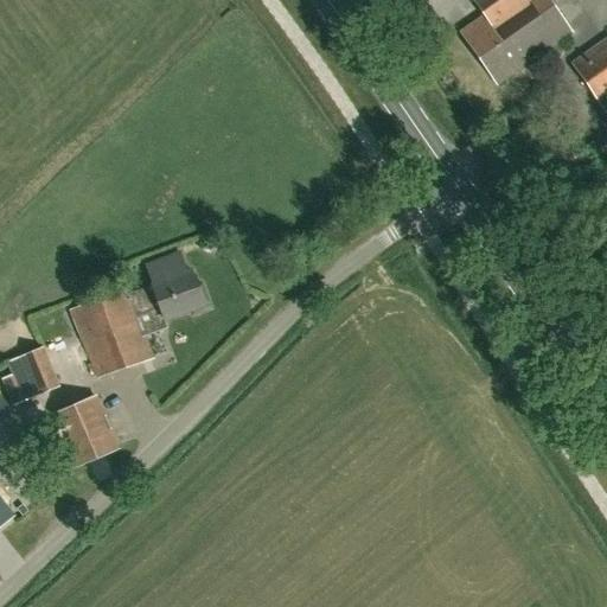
[(497,85),(573,33),(549,0),(471,0),(484,18),(460,34),(497,85)]
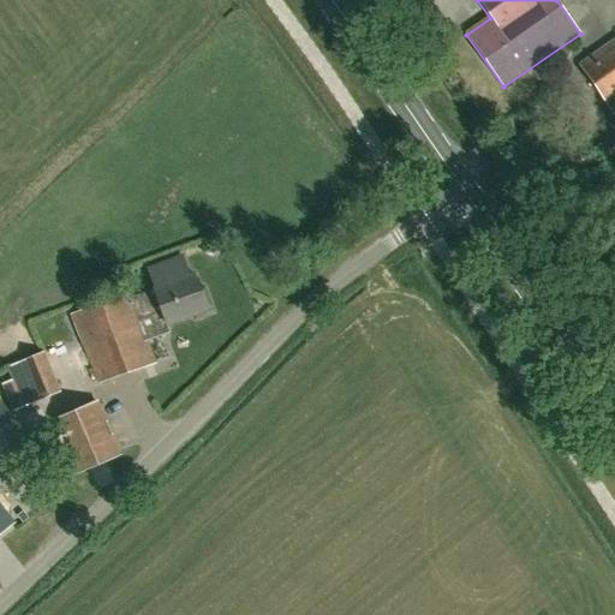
[(614,39),(578,65),(614,118),(614,39)]
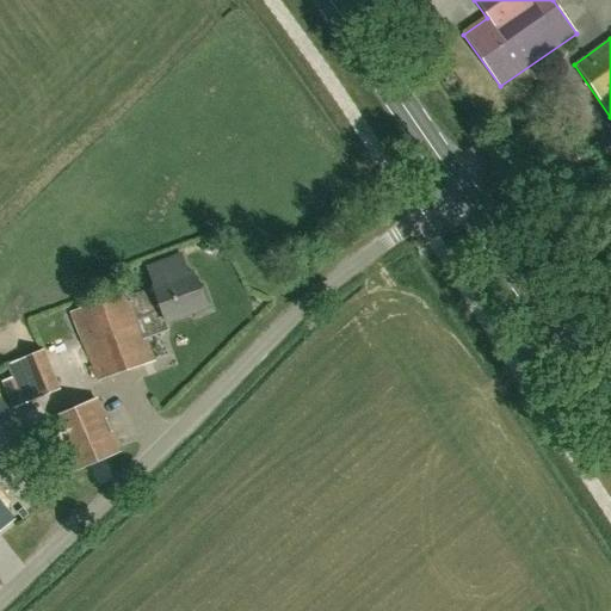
[(192,275),(187,276),(181,257),(148,269),(154,288),(153,289),(153,290),(130,298),(129,294),(74,313),(98,382),(153,362),(137,319),(160,310),(165,323),(191,314),(193,319),(211,313),(203,288),(198,289),(192,275)]
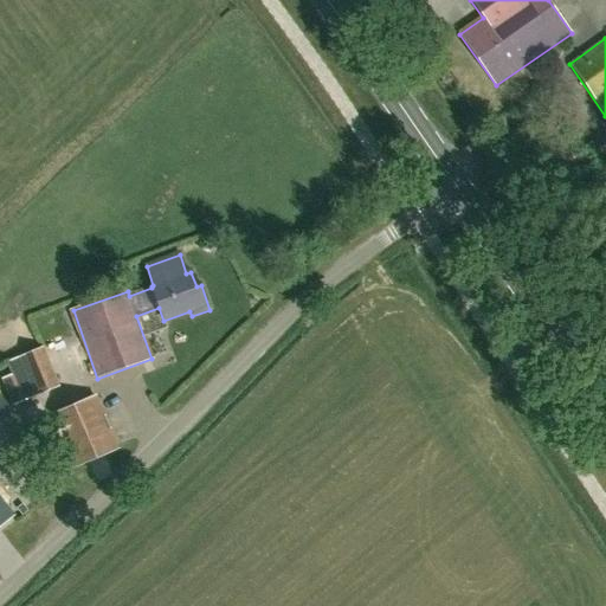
[(20,358),(26,368),(12,374),(23,401),(59,386),(44,348),(20,358)]
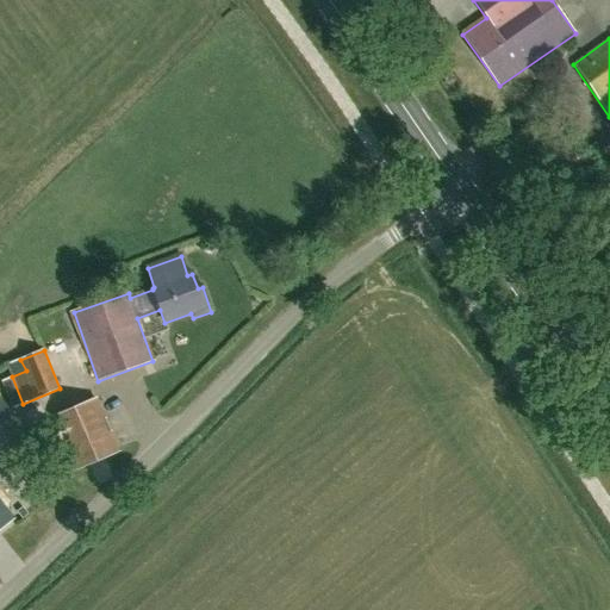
[(119,452),(117,447),(98,398),(51,416),(53,419),(29,429),(41,458),(63,448),(73,472),(119,452)]
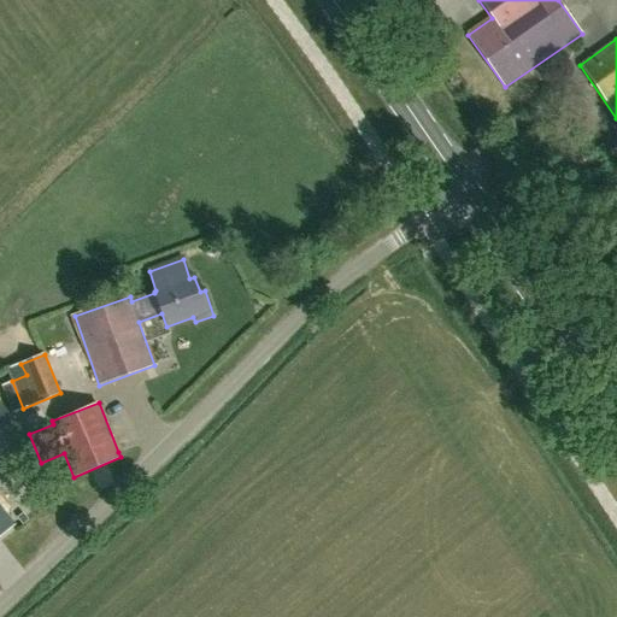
[(123,419),(113,423),(124,451),(134,447),(123,419)]
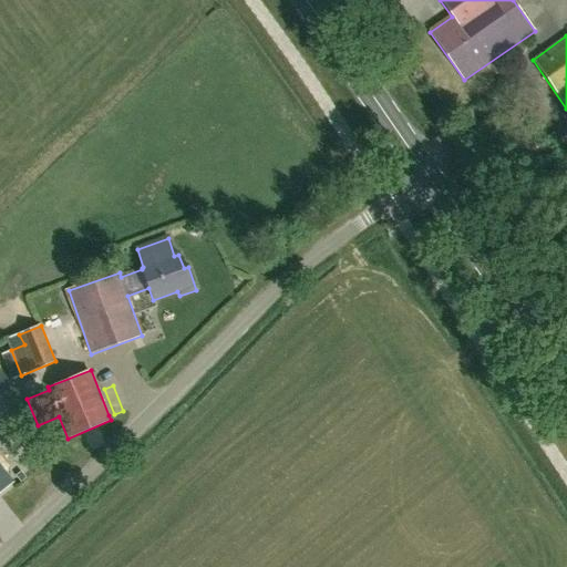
[(0,491),(11,483),(0,467),(0,491)]
